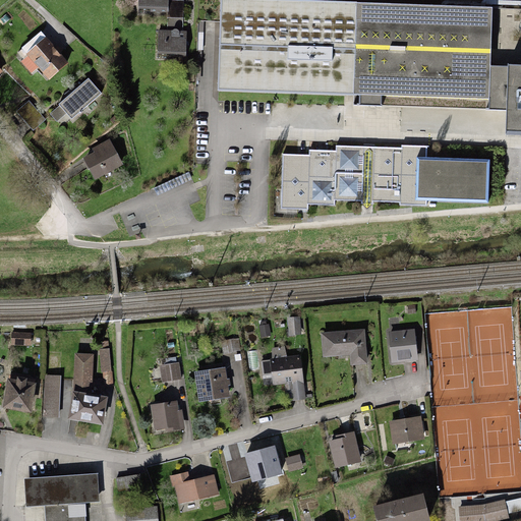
[(137,0),(137,13),(152,14),(152,9),(170,10),(171,1),(170,0),(137,0)]
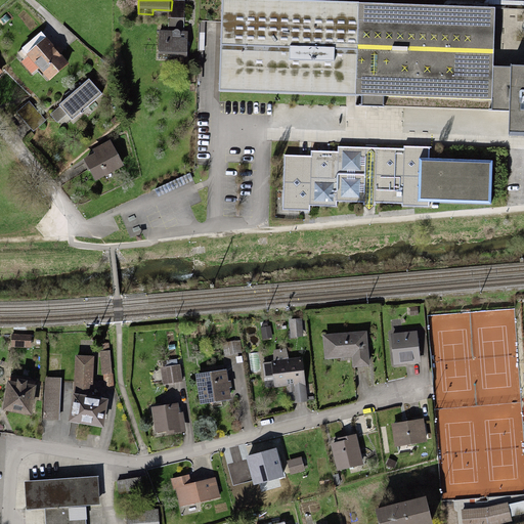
[(491,99),(492,64),(494,7),(305,0),(221,0),(218,91),(346,95),(361,96),(361,100),(361,105),(383,106),(384,96),(491,99)]
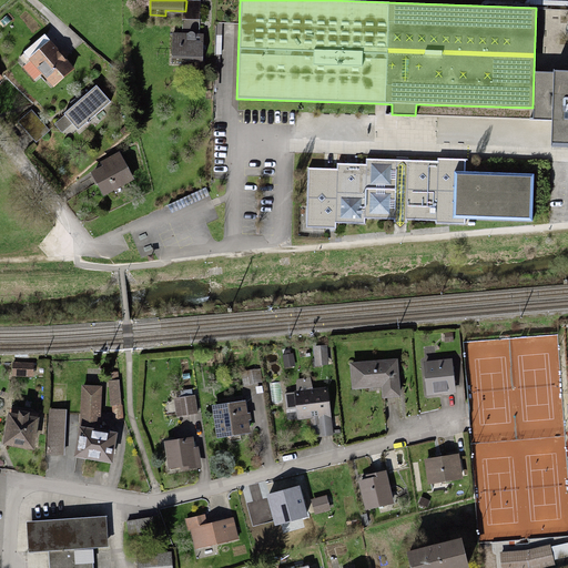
[(201,36),(202,2),(186,1),(184,34),(201,36)]
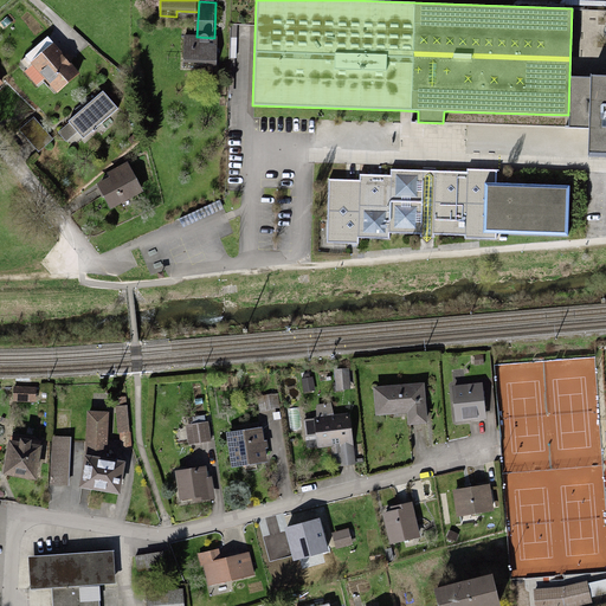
[(197,37),(182,37),(181,69),(198,69),(199,63),(218,64),(219,38),(214,38),(213,38),(213,37),(213,36),(212,36),(211,34),(210,34),(208,34),(208,36),(207,36),(207,37),(207,38),(197,37)]
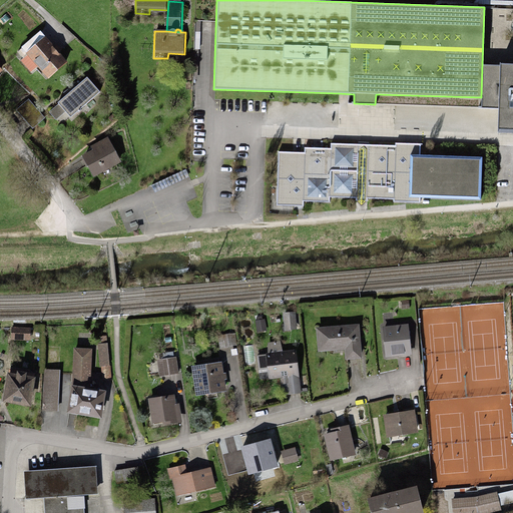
[(40,33),(17,54),(23,61),(21,62),(30,73),(38,66),(49,79),(66,64),(58,53),(60,51),(57,48),(55,50),(40,33)]
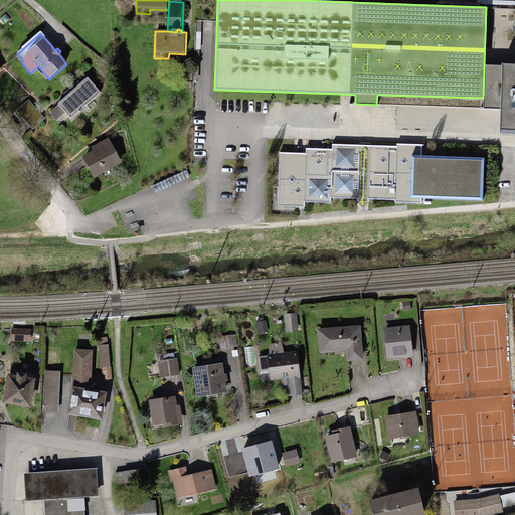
[(514,64),(502,64),(484,63),(483,98),(483,109),(501,110),(500,134),(514,133),(514,64)]
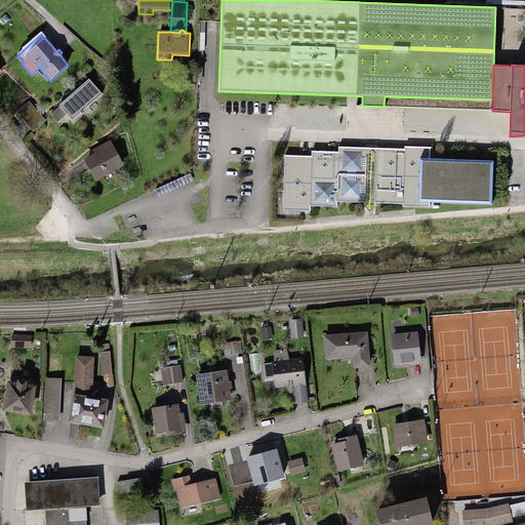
[(56,108),(69,121),(76,116),(76,117),(79,114),(78,113),(99,94),(88,80),(75,91),(74,90),(67,95),(69,97),(56,108)]
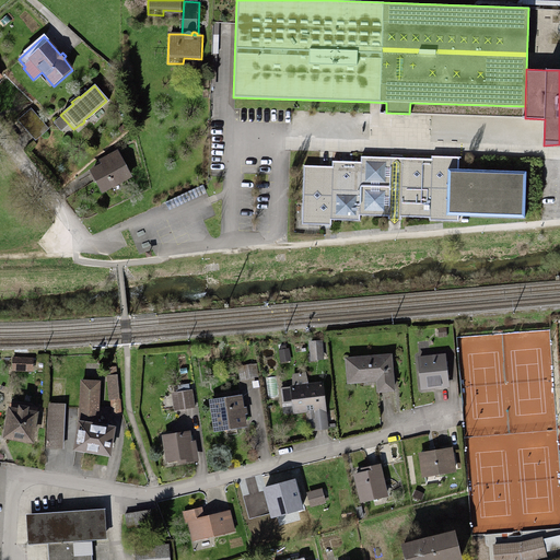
[(30,111),(18,119),(27,131),(39,121),(30,111)]
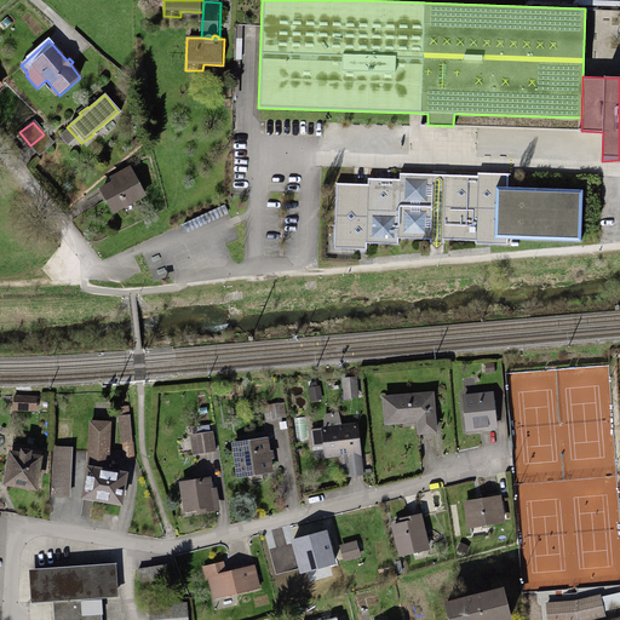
[(114,181),(101,188),(113,212),(143,196),(128,168),(112,177),(114,181)]
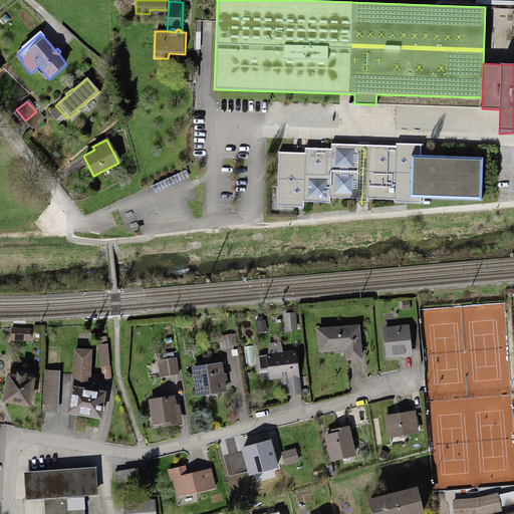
[(396,147),(363,146),(331,144),(331,149),(305,149),(305,154),(279,153),(277,206),(303,207),(304,202),(330,203),(330,198),(394,200),(394,203),(421,204),(422,199),(482,201),(483,158),(421,156),(422,145),(396,144),(396,147)]
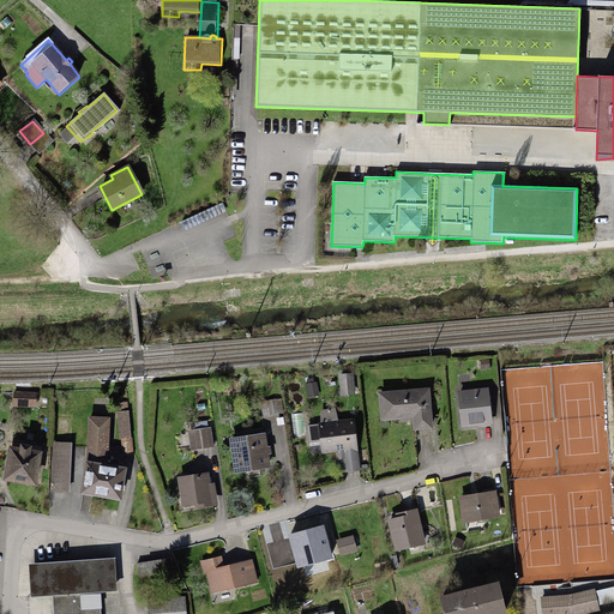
[(222,204),(180,224),(182,230),(224,210),(222,204)]
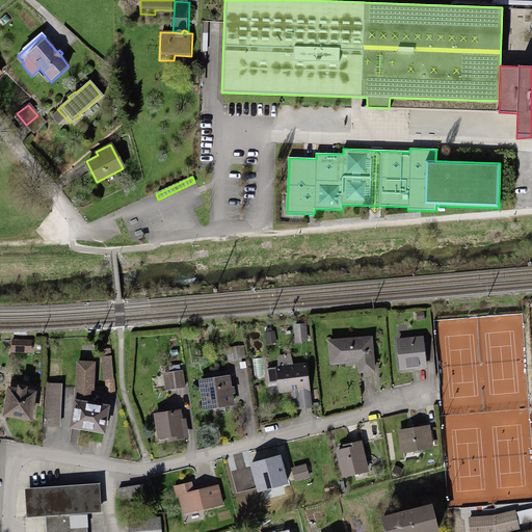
[(306,339),(304,325),(293,326),(294,340),(306,339)]
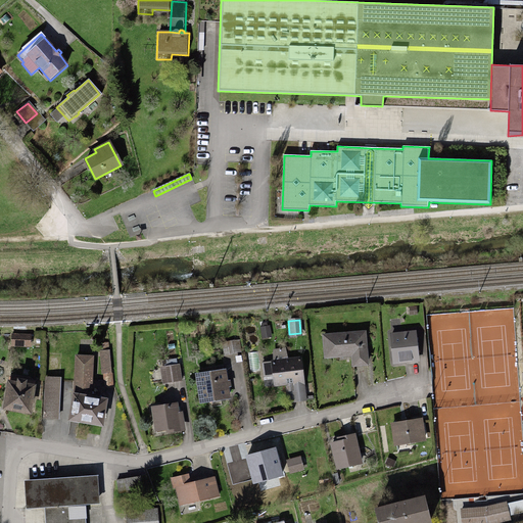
[(262,335),(269,334),(268,327),(267,327),(266,323),(260,324),(262,328),(260,328),(262,335)]
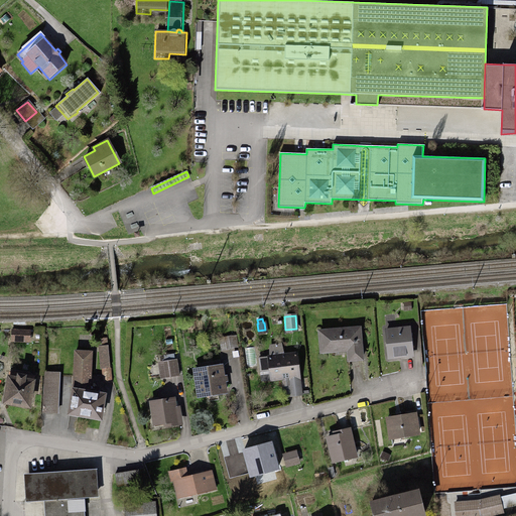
[(409,328),(386,328),(387,358),(410,357),(409,328)]
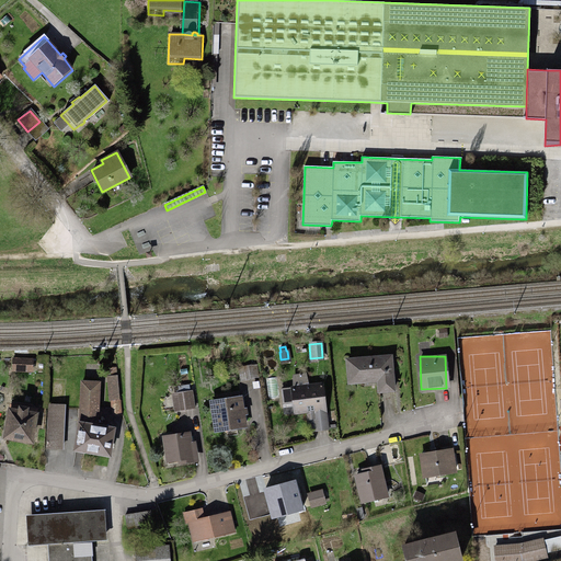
[(15,358),(14,370),(32,371),(33,359),(15,358)]
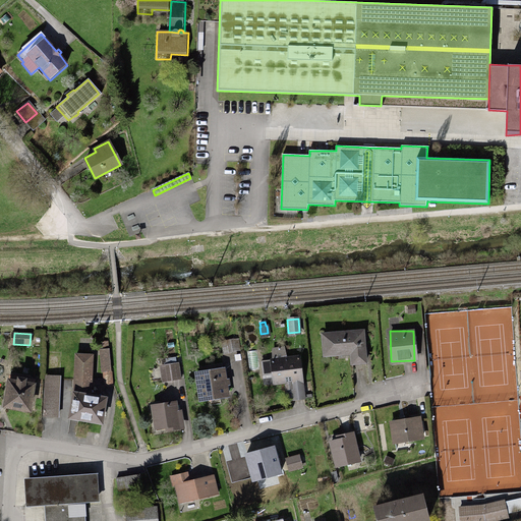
[(352,333),(321,334),(322,354),(338,353),(338,350),(350,350),(350,365),(364,364),(363,335),(352,336),(352,333)]
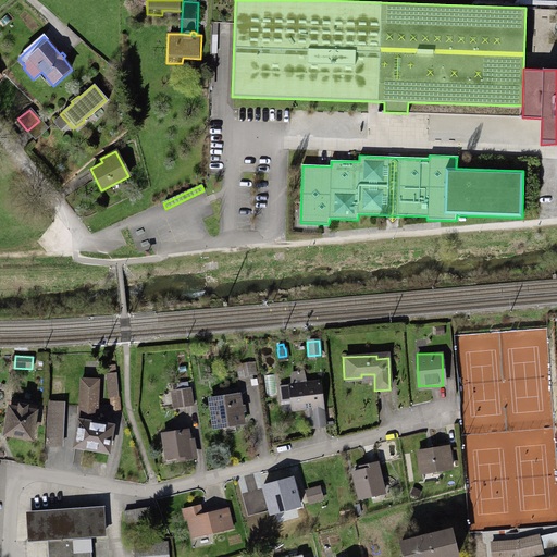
[(250,376),(248,363),(240,364),(244,378),(250,376)]
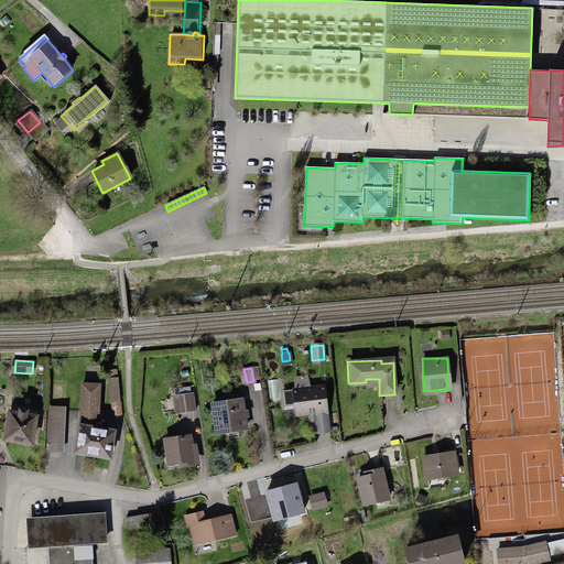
[(117,379),(109,379),(110,402),(111,402),(112,414),(119,414),(117,379)]
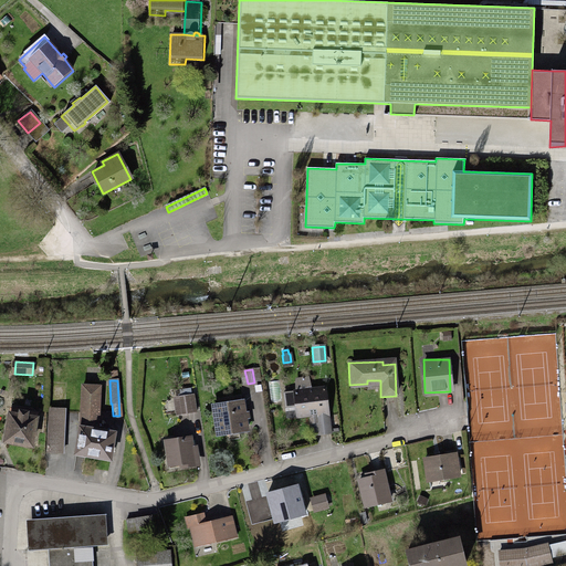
[(80,428),(75,451),(108,458),(113,435),(113,433),(105,431),(105,433),(96,431),(100,388),(83,387),(80,428)]
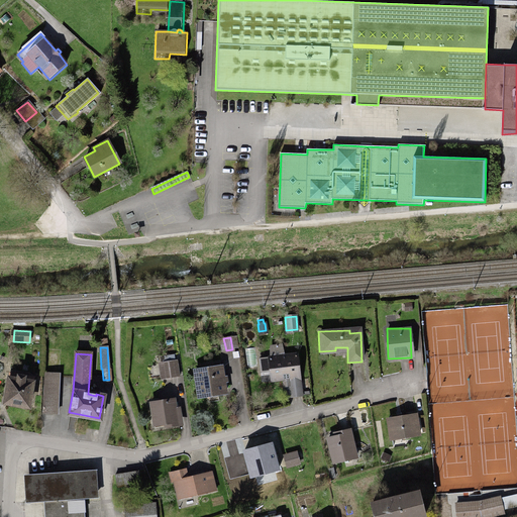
[(296,355),(256,357),(256,373),(268,372),(269,382),(282,381),(282,378),(288,378),(289,382),(297,382),(296,355)]
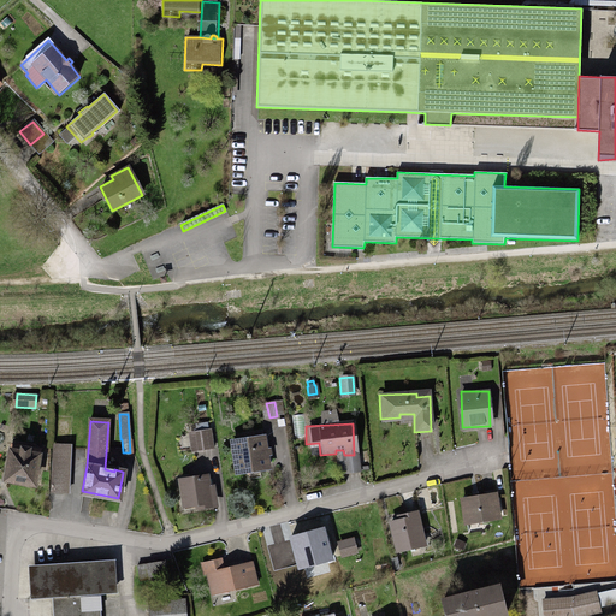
[(209,428),(189,432),(193,452),(213,449),(209,428)]
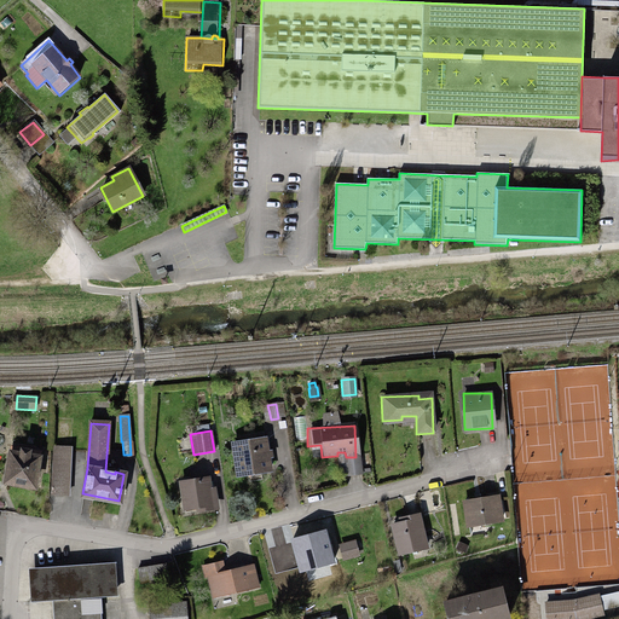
[(264,438),(231,444),(237,475),(246,474),(247,481),(264,478),(262,470),(270,469),(267,456),(271,455),(270,450),(267,451),(264,438)]
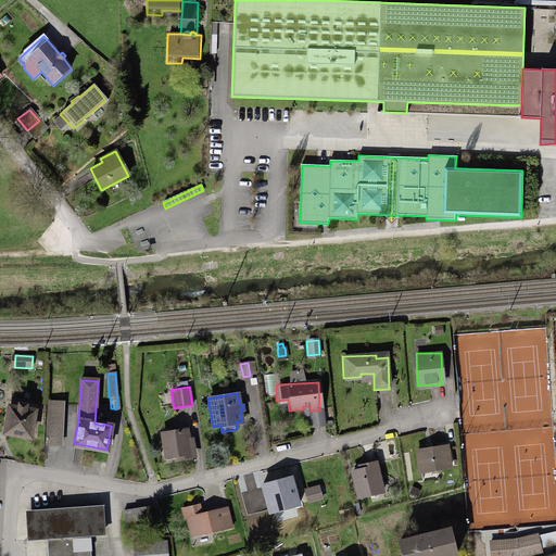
[(19,408),(9,407),(5,433),(32,437),(34,411),(25,409),(25,406),(19,405),(19,408)]
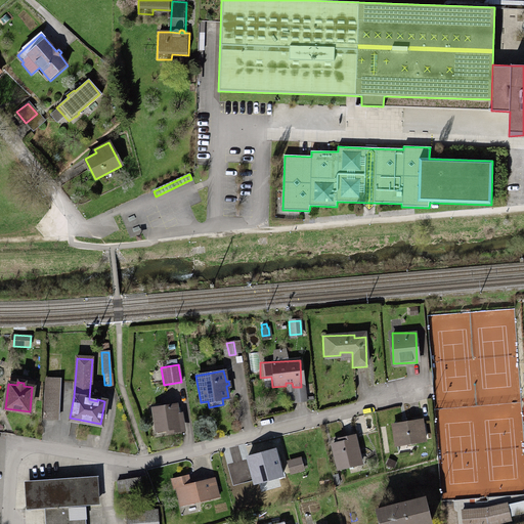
[(174,405),(153,409),(157,431),(166,430),(166,432),(179,430),(177,420),(179,419),(178,415),(176,415),(174,405)]
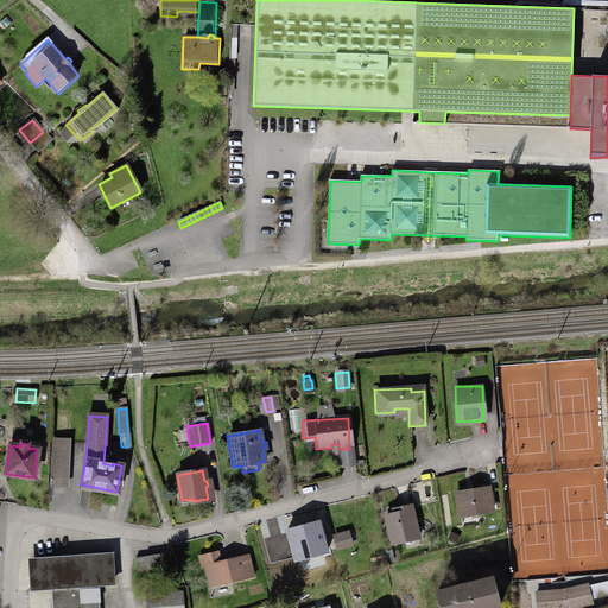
[(489,486),(455,492),(458,517),(493,511),(489,486)]
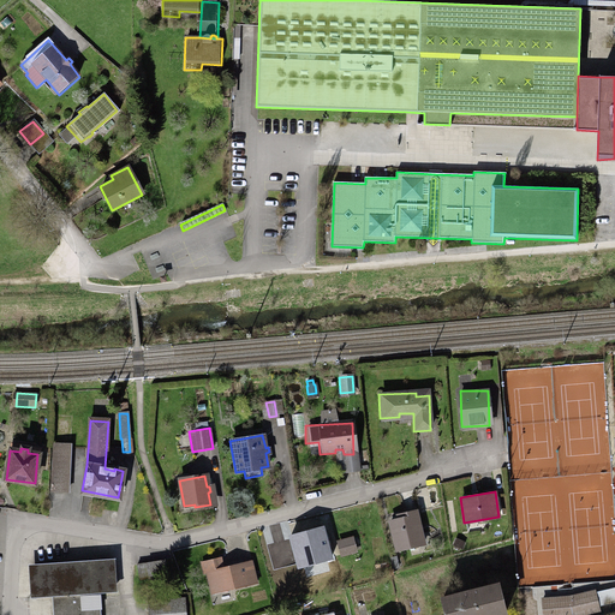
[(399,519),(389,521),(398,549),(422,542),(413,512),(398,517),(399,519)]
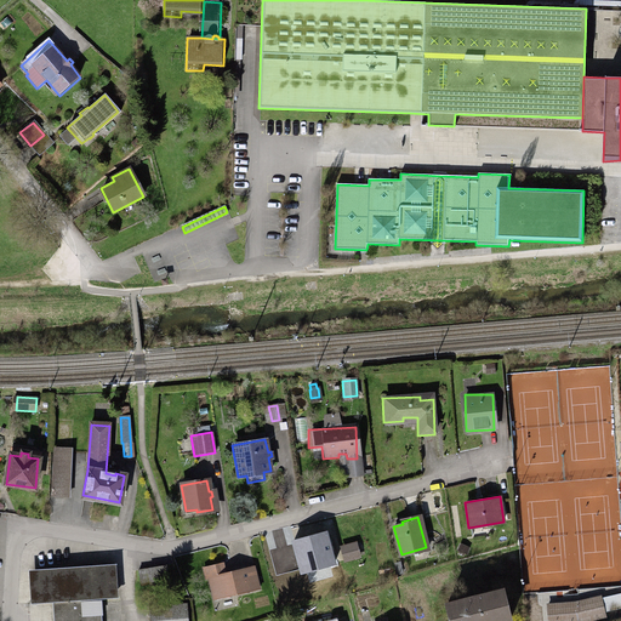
[(325,534),(295,541),(302,573),(332,567),(330,557),(335,556),(332,547),(329,548),(325,534)]
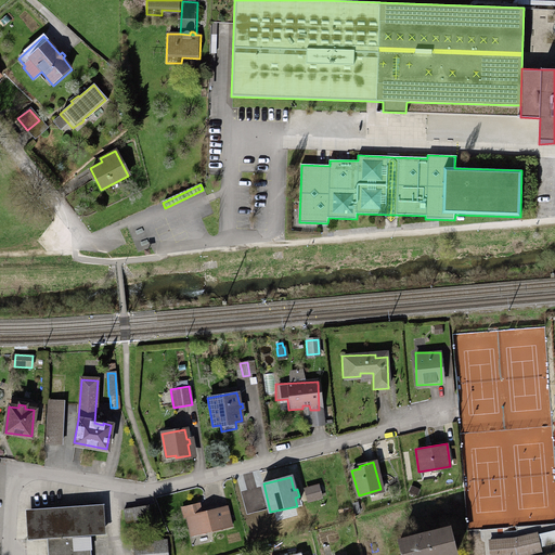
[(409,492),(417,497),(420,491),(411,487),(409,492)]
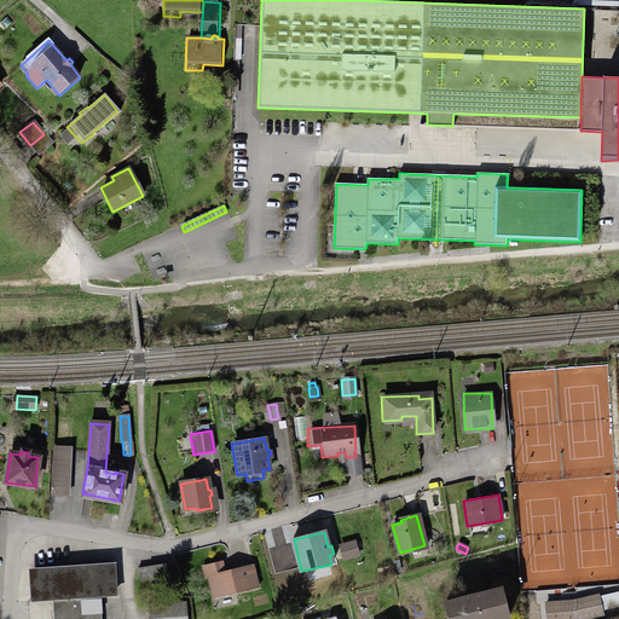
[(339,548),(342,562),(357,559),(353,544),(339,548)]
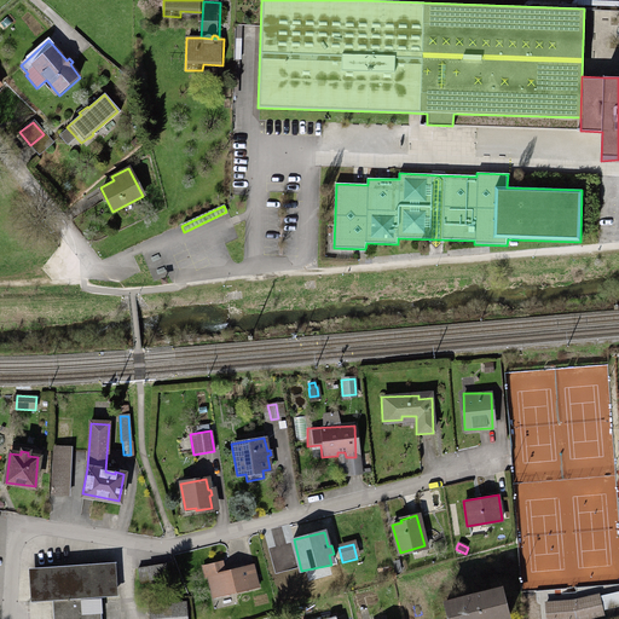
[(106,562),(35,565),(38,605),(52,603),(53,618),(98,618),(98,599),(109,599),(106,562)]
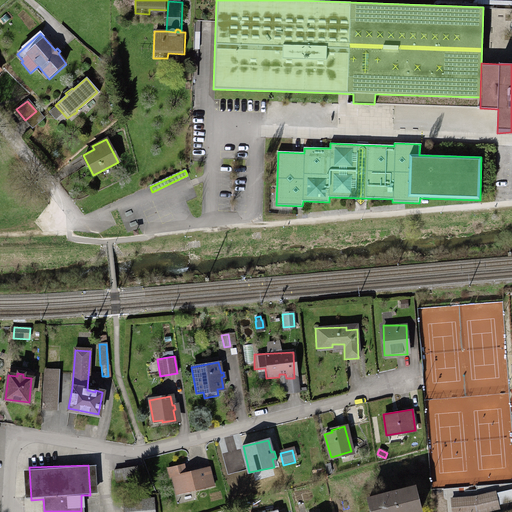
[(180,465),(168,468),(170,476),(172,475),(177,495),(215,486),(212,476),(206,477),(203,468),(182,473),(180,465)]
